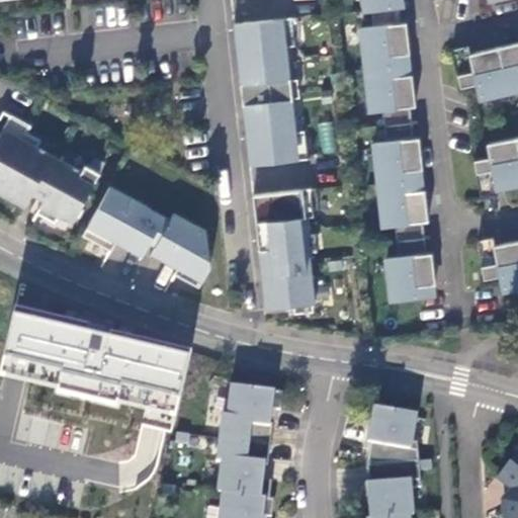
[(361,0),(364,12),(373,11),(374,27),(363,28),(372,112),(384,110),(386,126),(387,143),(376,144),(385,227),(398,226),(401,257),(389,259),(394,301),(431,297),(430,286),(437,285),(434,254),(428,254),(424,223),(430,222),(427,190),(419,191),(417,171),(424,170),(420,139),(415,140),(411,107),(417,107),(413,76),(406,76),(404,56),(411,55),(408,23),(402,24),(400,8),(404,8),(402,0),(361,0)]
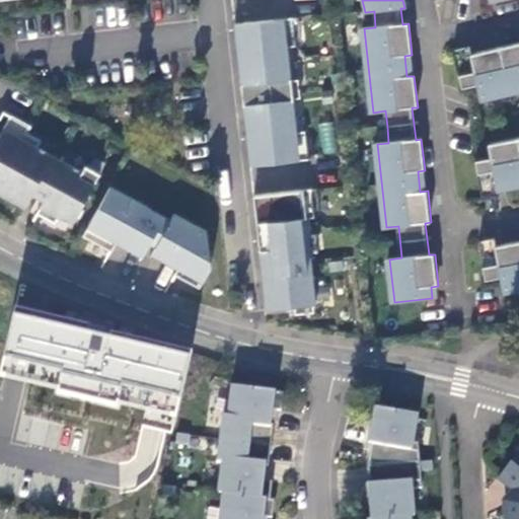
[(235,23),(250,165),(309,158),(305,130),(297,132),(288,46),(296,45),(293,16),(235,23)]
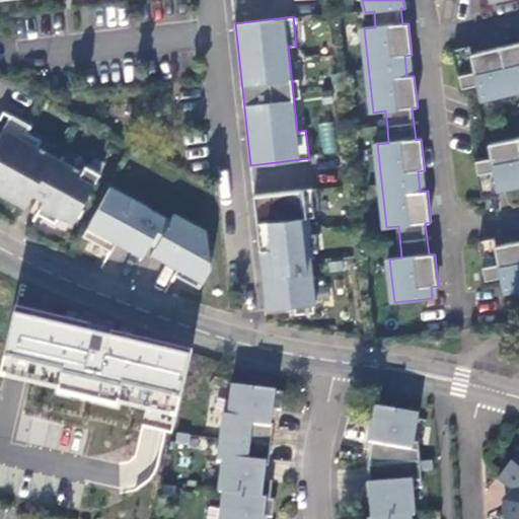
[(518,44),(472,55),(473,63),(458,66),(463,89),(478,85),(482,98),(518,89),(518,44)]
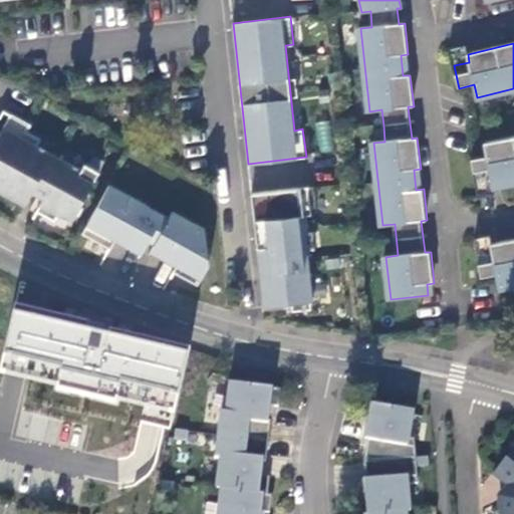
[(466,46),(450,50),(454,65),(469,62),(468,54),(466,46)]
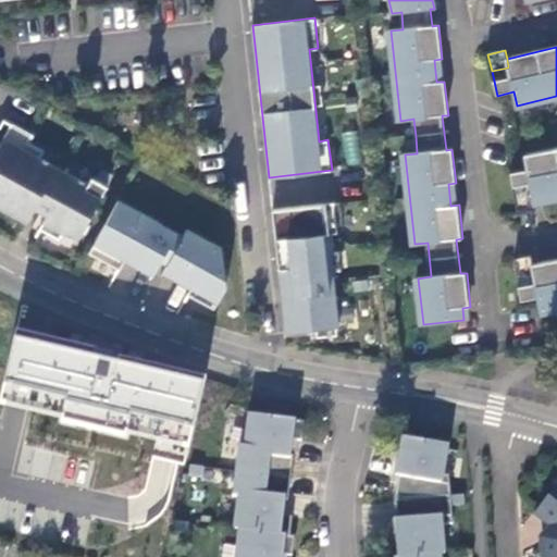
[(89,184),(41,158),(46,150),(31,141),(35,136),(5,120),(0,128),(0,197),(13,205),(9,211),(28,222),(42,196),(54,203),(41,229),(61,239),(64,233),(78,240),(109,186),(94,177),(89,184)]
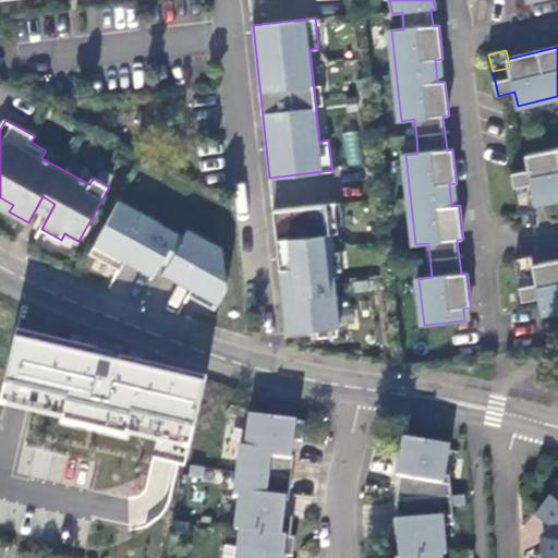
[(355,132),(343,134),(347,164),(360,162),(355,132)]
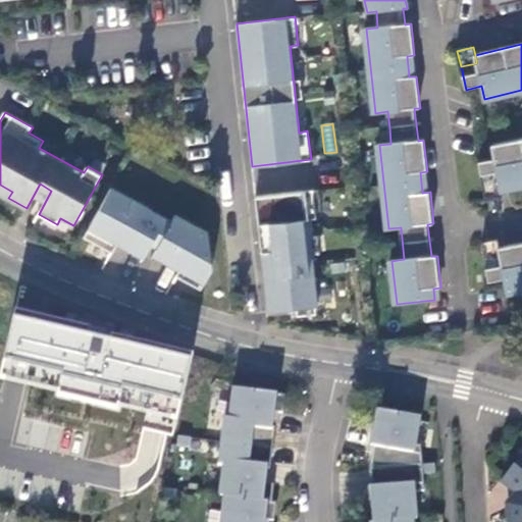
[(496,159),(479,162),(483,186),(501,183),(502,190),(521,186),(521,140),(492,146),(496,159)]
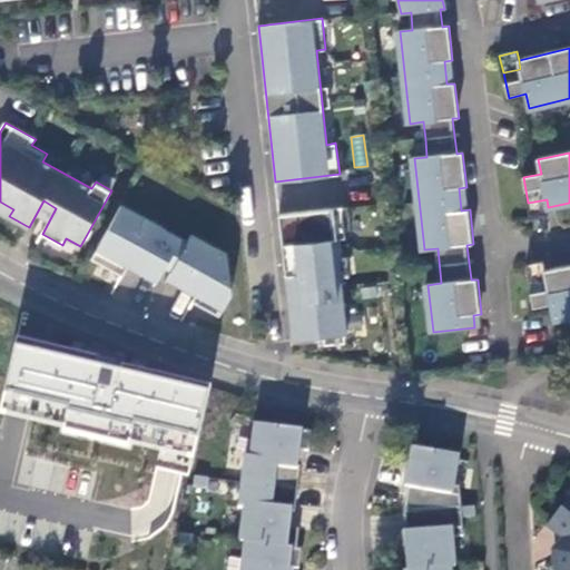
[(547,199),(528,203),(531,219),(550,216),(548,207),(547,199)]
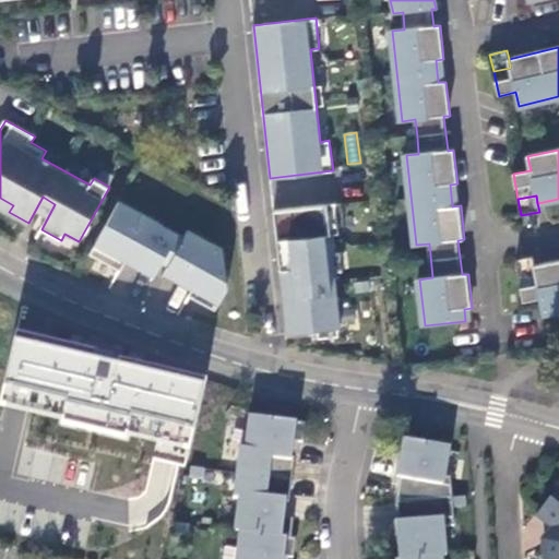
[(0,198),(0,206),(9,212),(13,205),(0,198)]
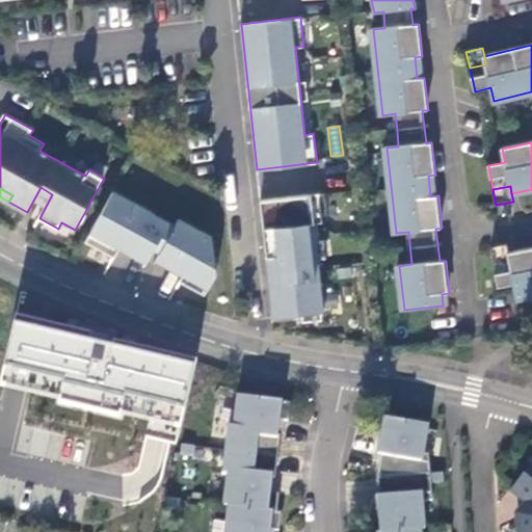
[(156,215),(114,192),(86,243),(114,259),(120,249),(148,264),(156,248),(162,237),(149,230),(156,215)]
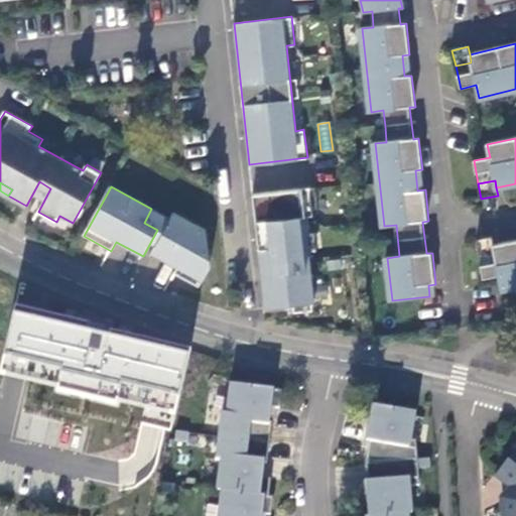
[(252,194),(265,307),(314,301),(304,216),(313,215),(309,186),(252,194)]
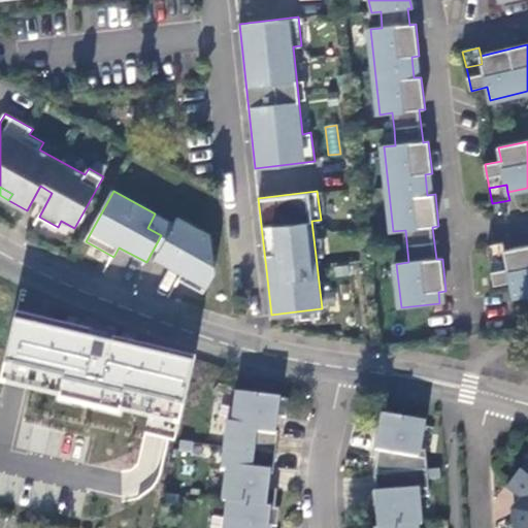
[(155,213),(147,228),(161,235),(155,246),(161,249),(175,223),(156,212),(155,213)]
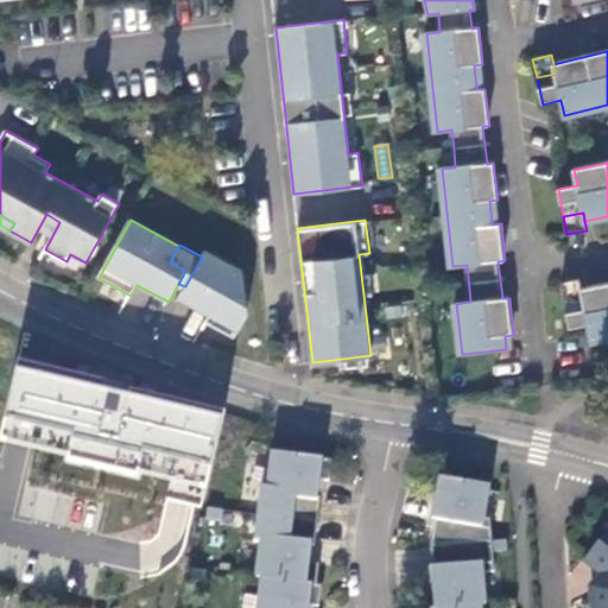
[(185,286),(178,299),(209,316),(206,323),(234,339),(248,315),(246,296),(234,290),(244,272),(204,252),(202,257),(185,286)]
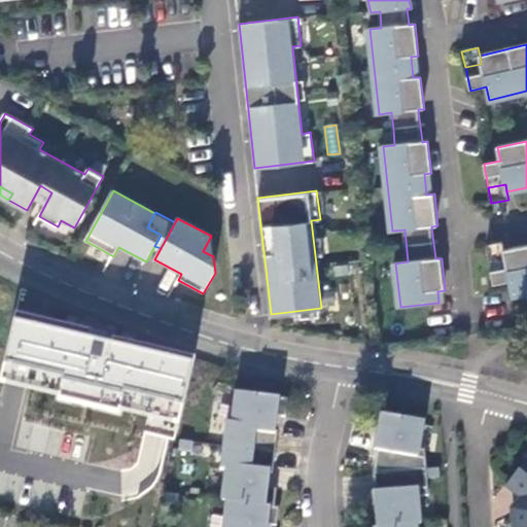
[(503,243),(488,246),(491,259),(506,256),(505,251),(503,243)]
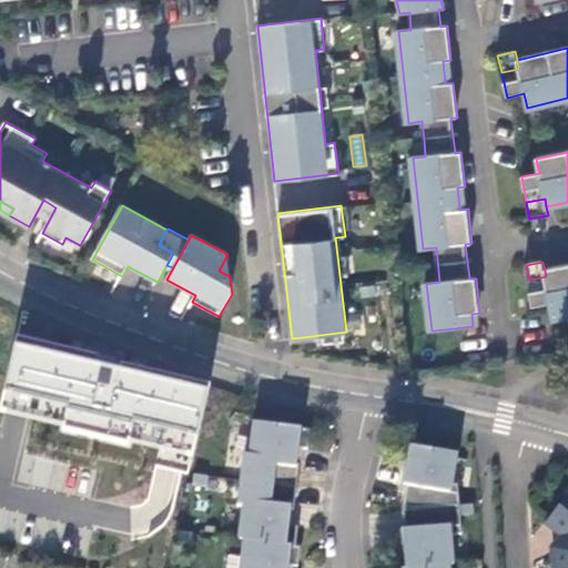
[(550,304),(553,318),(567,315),(567,265),(545,271),(546,276),(529,280),(531,293),(530,293),(533,307),(550,304)]
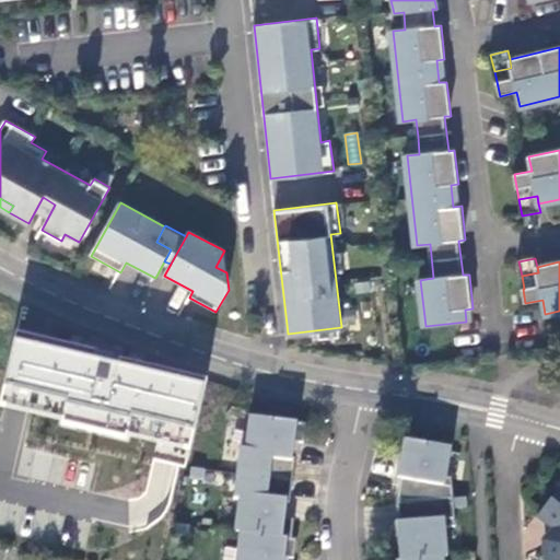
[(174,368),(78,329),(65,389),(79,395),(86,374),(160,405),(174,368)]
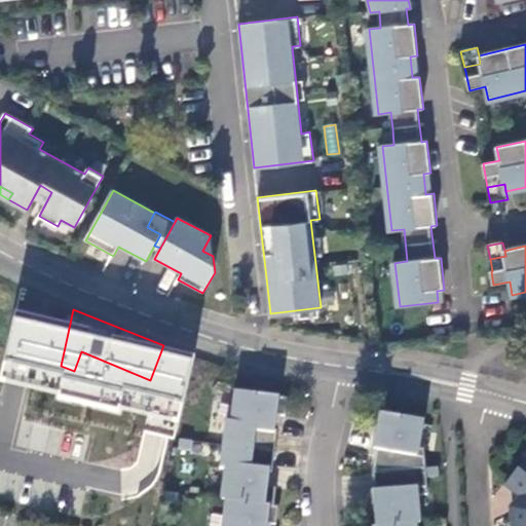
[(54,326),(15,316),(5,365),(42,374),(54,326)]
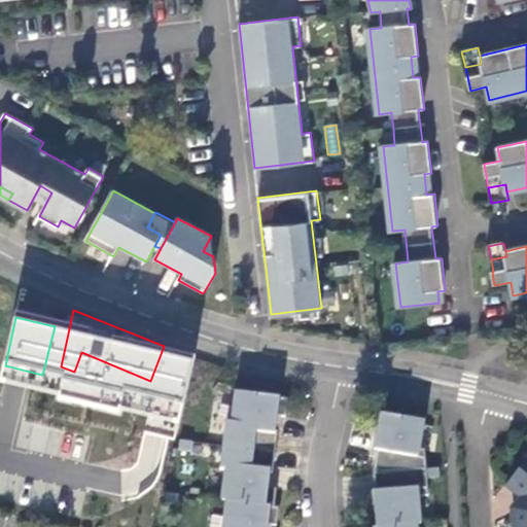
[(225,446),(277,453),(280,432),(278,431),(279,417),(288,417),(290,399),(238,393),(234,423),(229,422),(225,446)]
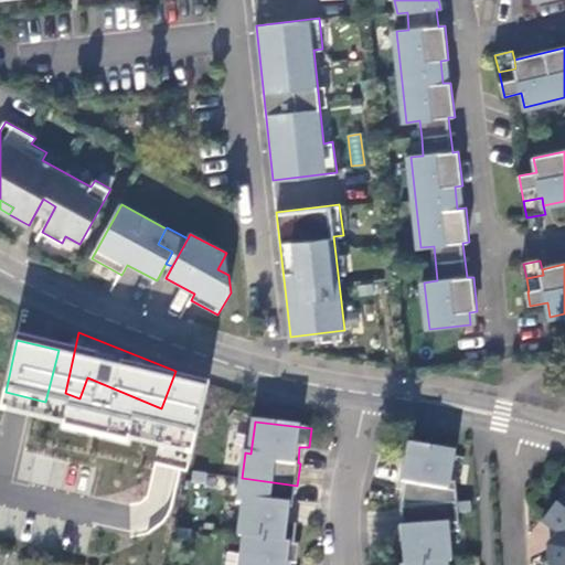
[(403,504),(404,508),(460,503),(459,483),(454,482),(458,452),(411,444),(405,483),(407,483),(403,504)]
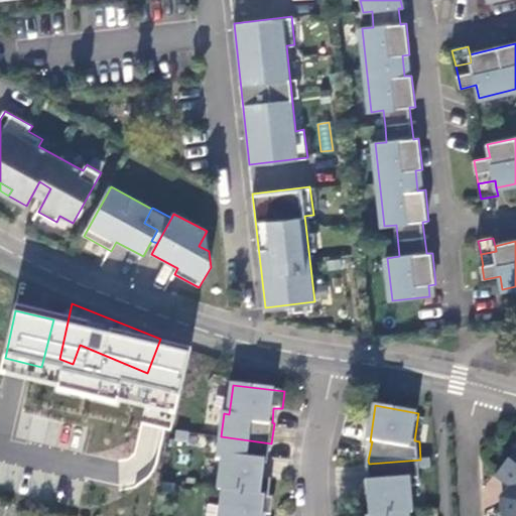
[(176,431),(175,440),(186,442),(188,432),(176,431)]
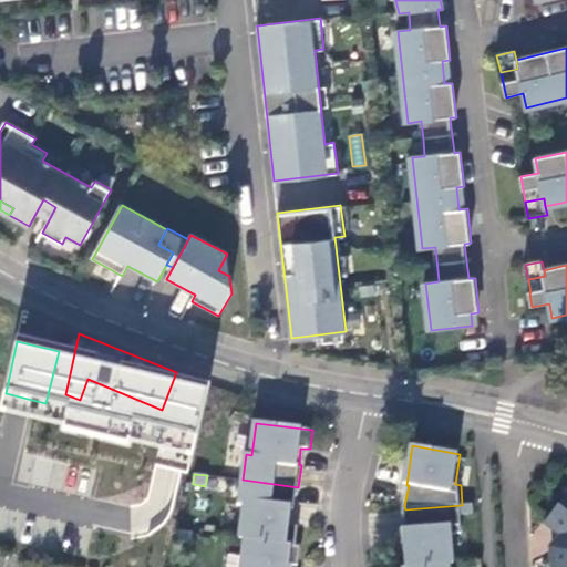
[(298,487),(243,480),(239,507),(245,508),(240,539),(246,540),(297,547),(300,527),(291,526),(292,509),(296,509),(298,487)]
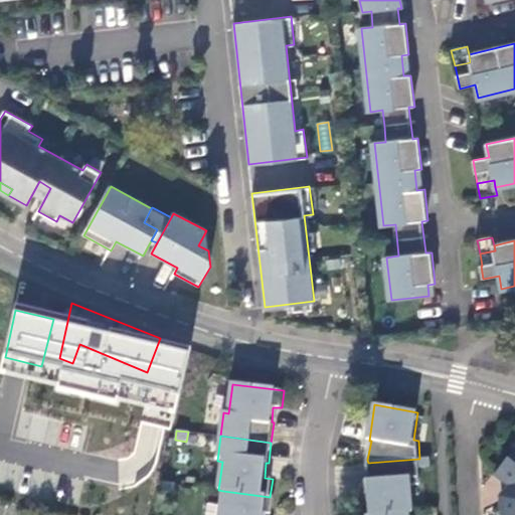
[(504,514),(514,514),(514,447),(496,470),(512,483),(510,485),(511,496),(504,497),(504,514)]
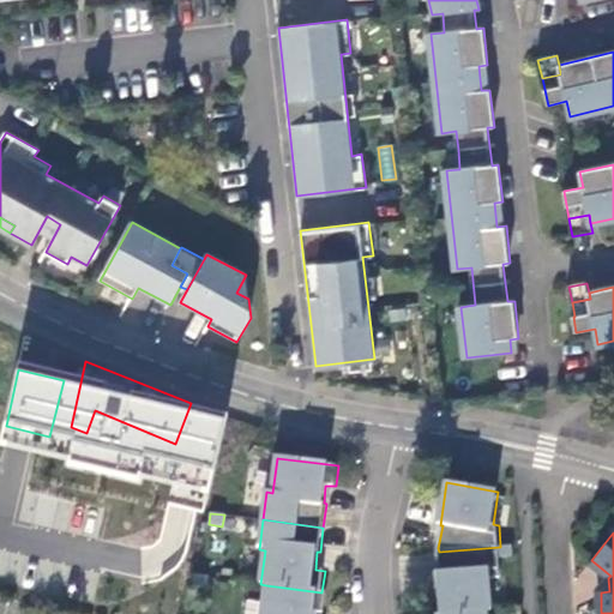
[(500,547),(439,552),(440,573),(438,573),(440,613),(463,613),(489,612),(487,579),(498,578),(497,559),(511,558),(510,546),(500,547)]
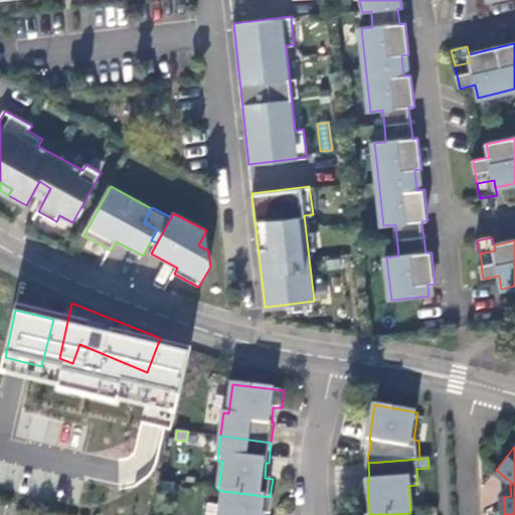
[(163,483),(162,493),(173,494),(174,485),(169,484),(163,483)]
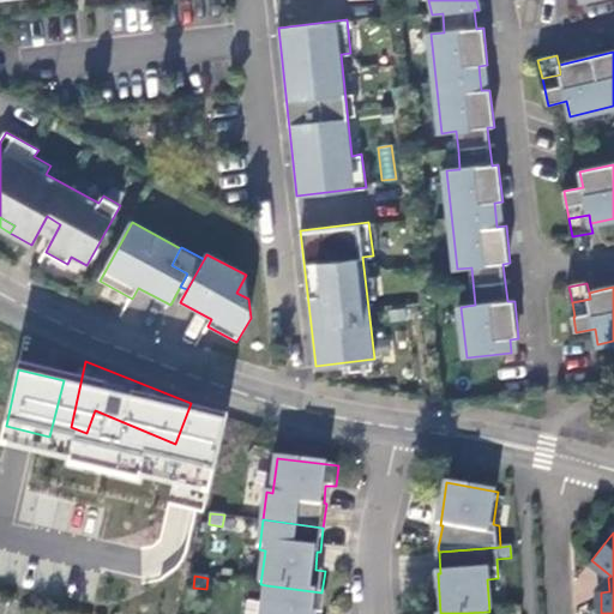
[(325,613),(329,593),(321,593),(266,585),(262,613),(315,613),(317,613),(324,613),(325,613)]
